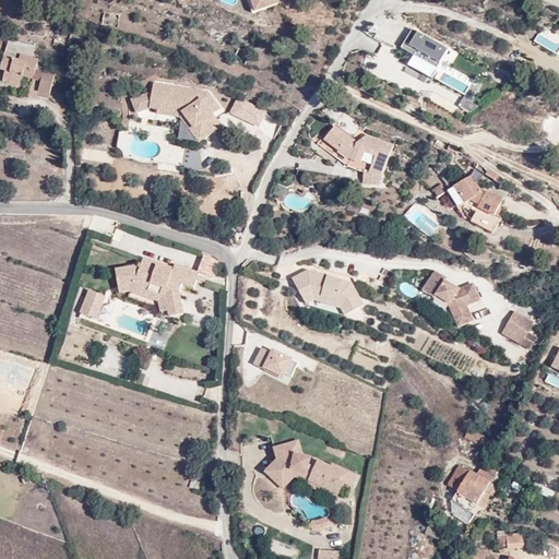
[(251,0),(257,11),(281,3),(278,0),(251,0)]
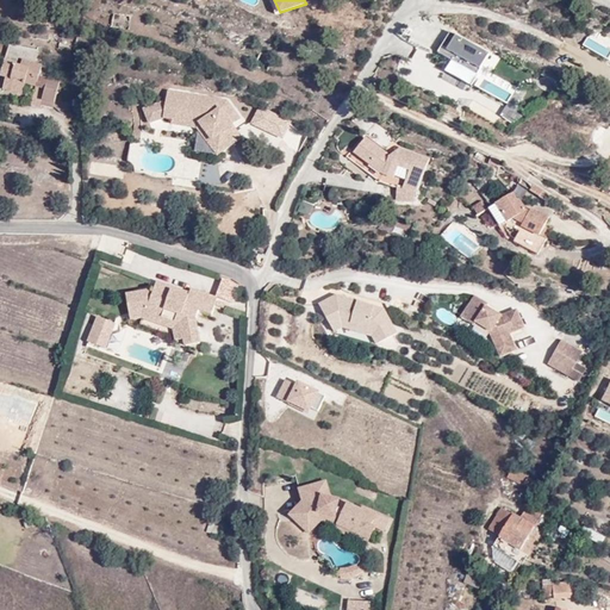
[(491,54),(452,32),(439,54),(450,60),(444,70),(473,87),(491,54)]
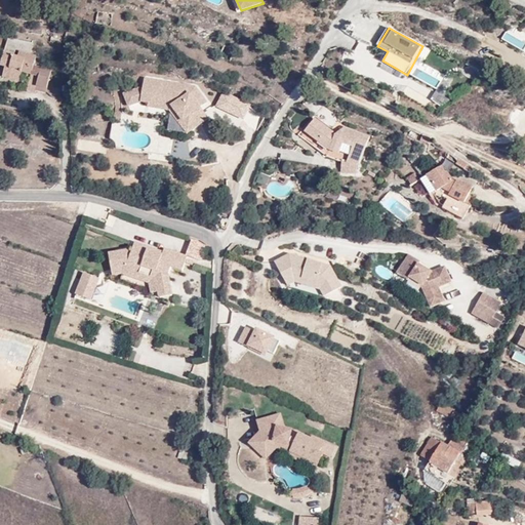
[(521,51),(524,45),(524,41),(508,29),(501,38),(521,51)]
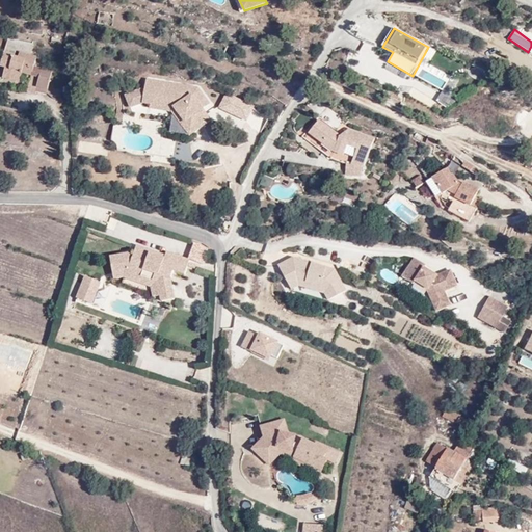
[(8,37),(2,63),(1,68),(5,69),(3,78),(20,82),(22,74),(31,76),(28,91),(36,94),(37,91),(48,94),(53,69),(43,67),(43,68),(35,65),(37,56),(31,55),(34,44),(8,37)]
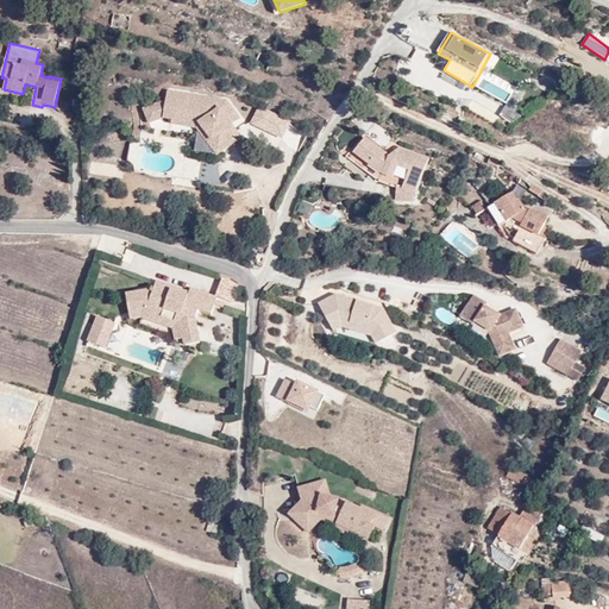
[(226,99),(174,90),(168,90),(167,98),(143,108),(149,124),(164,119),(173,120),(171,125),(198,129),(218,156),(244,138),(233,124),(240,118),(226,99)]
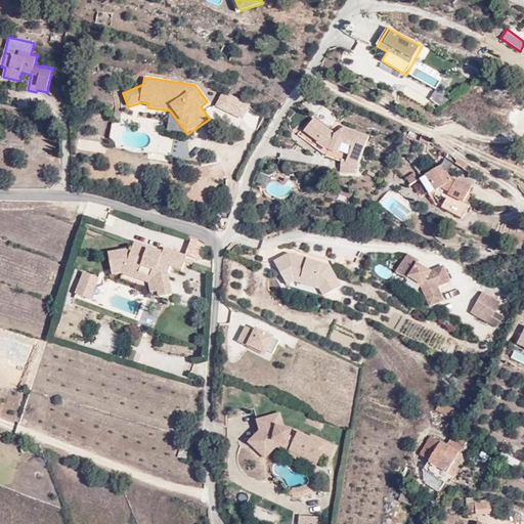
[(312,123),(303,117),(300,122),(307,128),(312,123)]
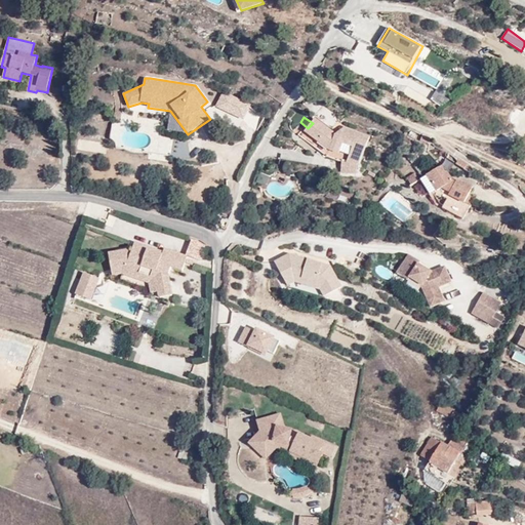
[(308,128),(305,132),(328,150),(339,154),(340,153),(350,156),(348,162),(359,166),(369,137),(345,127),(333,138),(332,132),(316,119),(313,123),(308,128)]
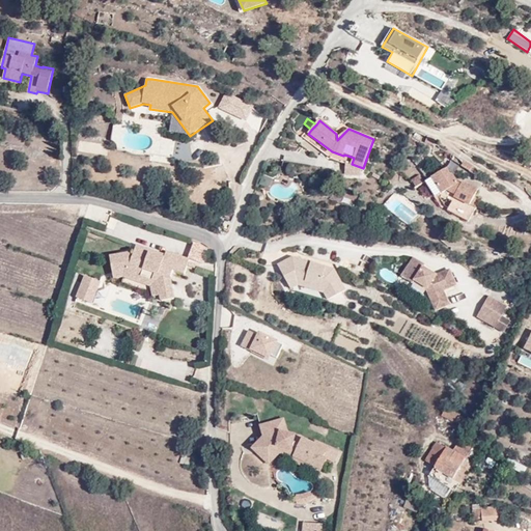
[(454,215),(470,222),(478,206),(473,202),(481,188),(469,179),(467,182),(458,170),(453,173),(450,169),(427,182),(438,201),(444,199),(454,215)]
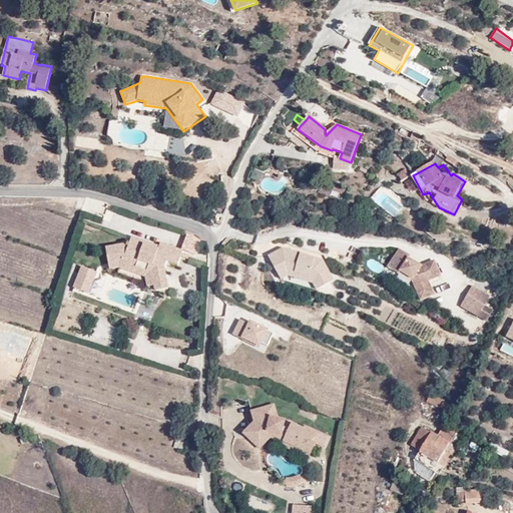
[(406,169),(399,173),(403,180),(410,176),(406,169)]
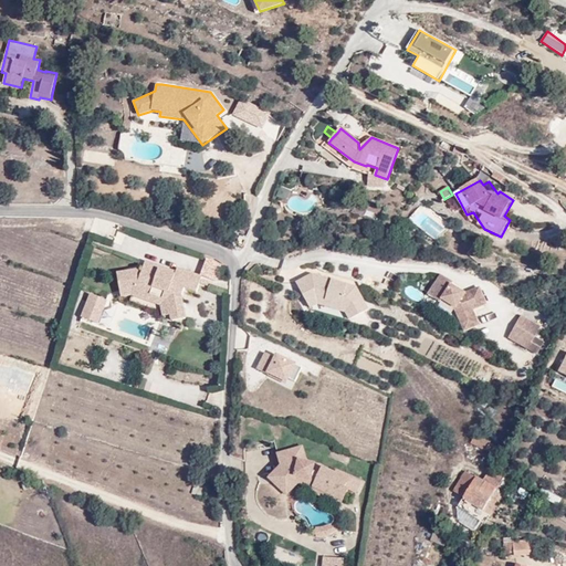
[(135,273),(115,276),(118,294),(130,292),(165,304),(167,318),(169,318),(170,325),(184,323),(179,301),(182,292),(186,293),(191,279),(176,272),(175,276),(152,268),(149,272),(143,270),(140,274),(135,273)]
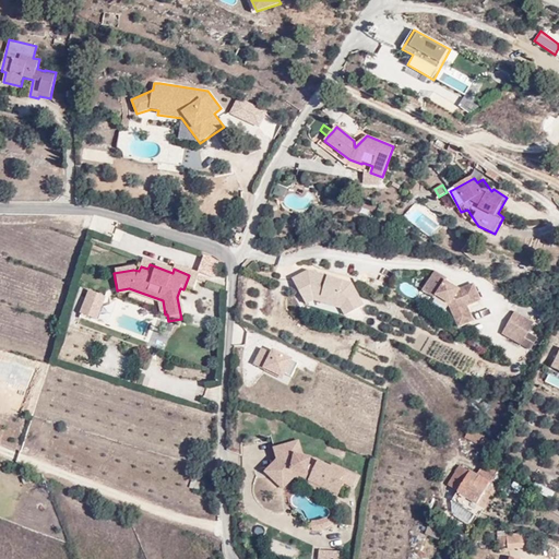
[(309,269),(293,277),(307,305),(316,300),(342,309),(346,317),(366,307),(353,282),(309,269)]
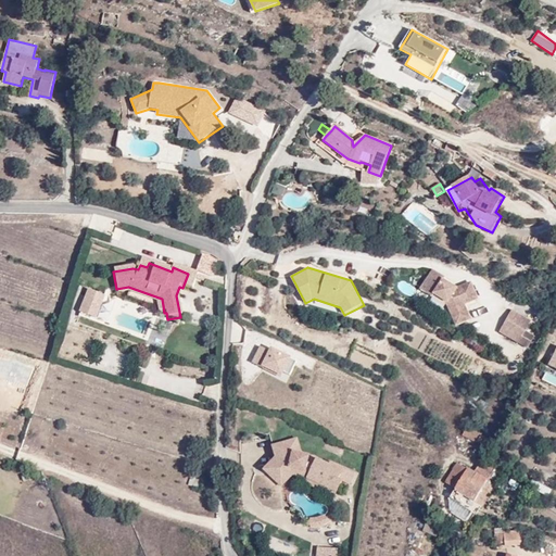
[(432,268),(421,287),(420,290),(432,298),(434,294),(446,302),(457,326),(472,319),(466,304),(479,299),(471,281),(457,287),(441,278),(443,275),(432,268)]
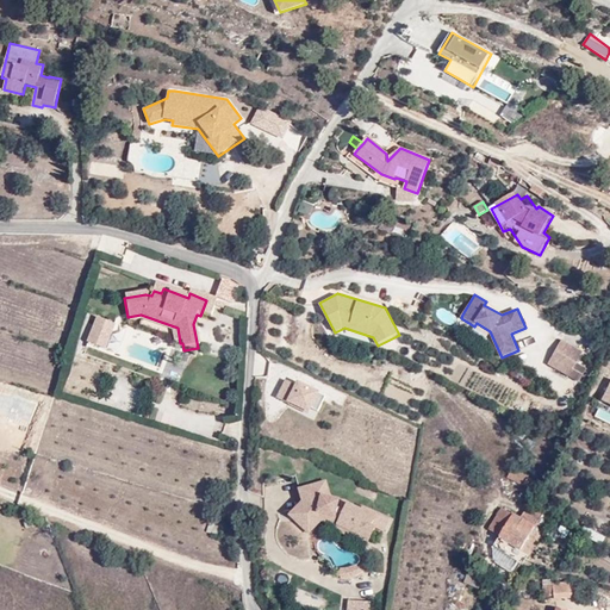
[(216,303),(206,300),(200,316),(210,319),(216,303)]
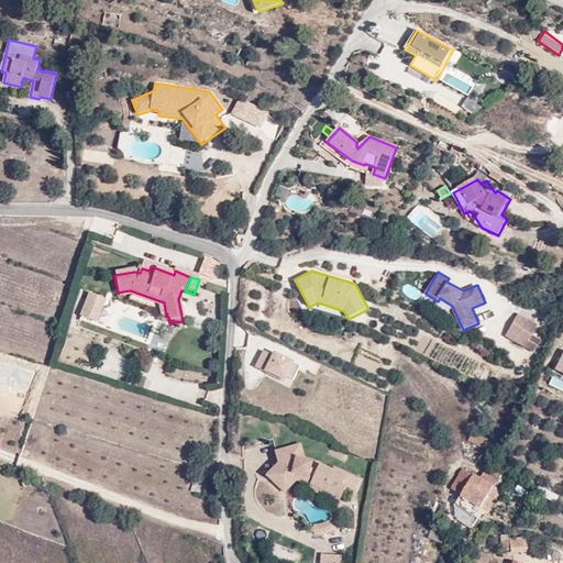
[(118,293),(119,298),(130,296),(158,307),(161,318),(166,317),(164,302),(130,290),(118,293)]
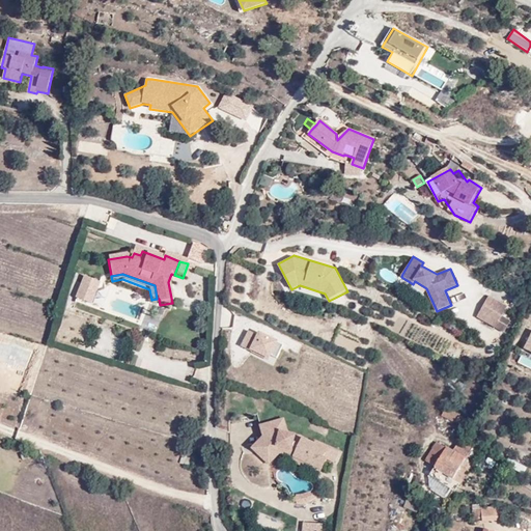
[(76,299),(90,304),(99,282),(84,277),(76,299)]
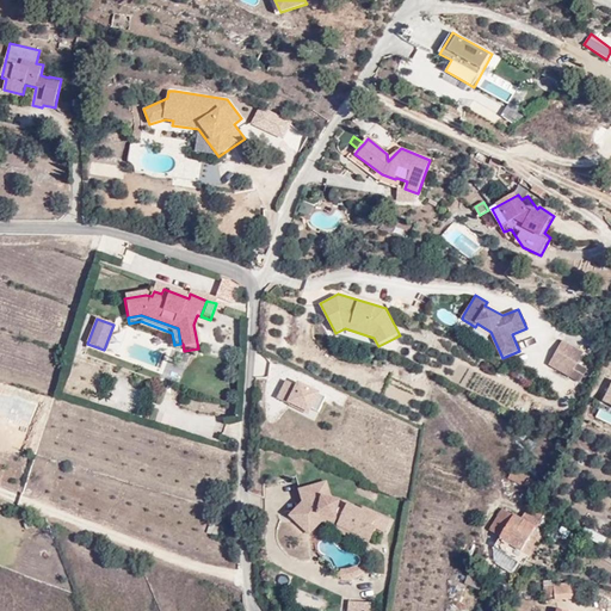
[(586,368),(557,352),(549,365),(579,382),(586,368)]
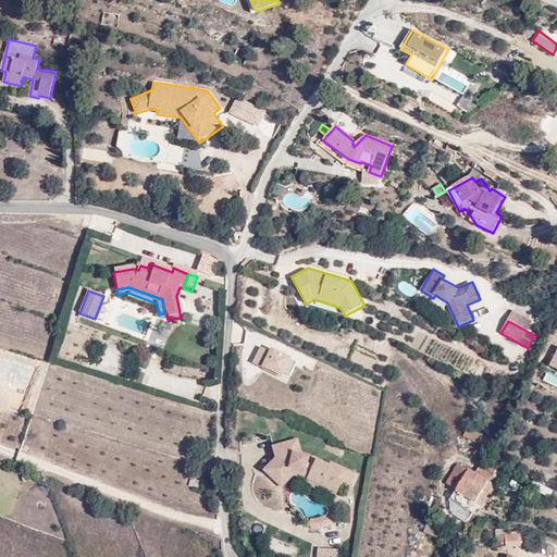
[(271,349),(261,345),(252,362),(283,379),(293,356),(272,347),(271,349)]
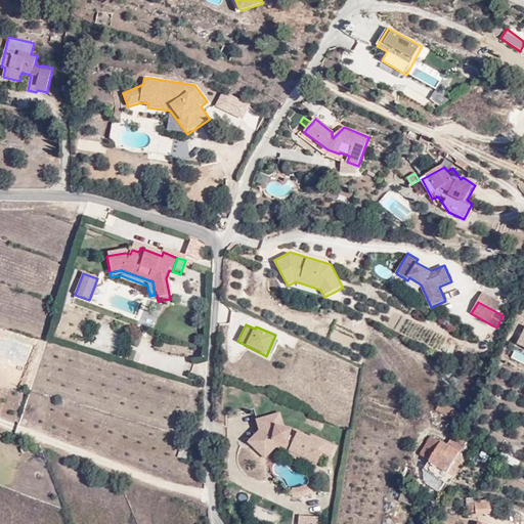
[(453,407),(443,401),(440,400),(435,409),(448,418),(453,407)]
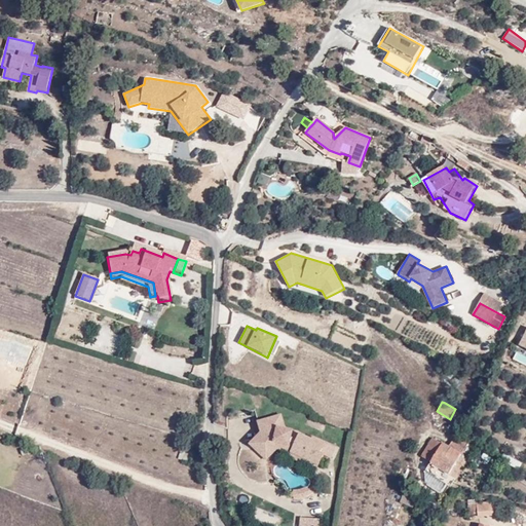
[(282,414),(262,419),(257,420),(260,431),(249,444),(267,461),(277,450),(291,453),(289,457),(317,470),(324,454),(321,452),(326,442),(312,436),(311,438),(286,428),(282,414)]
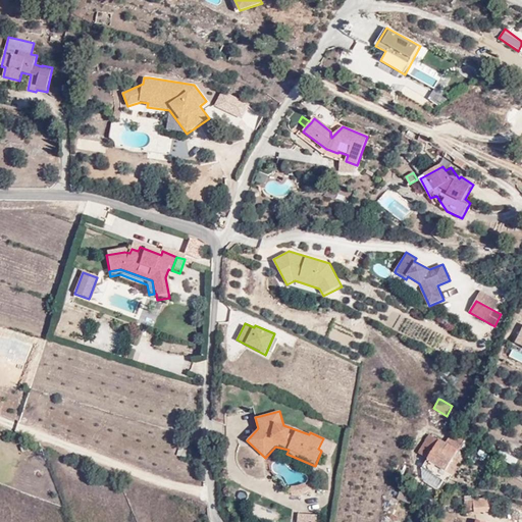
[(464,438),(453,432),(446,444),(439,438),(438,439),(428,434),(418,453),(428,459),(427,460),(452,475),(465,454),(458,450),(464,438)]
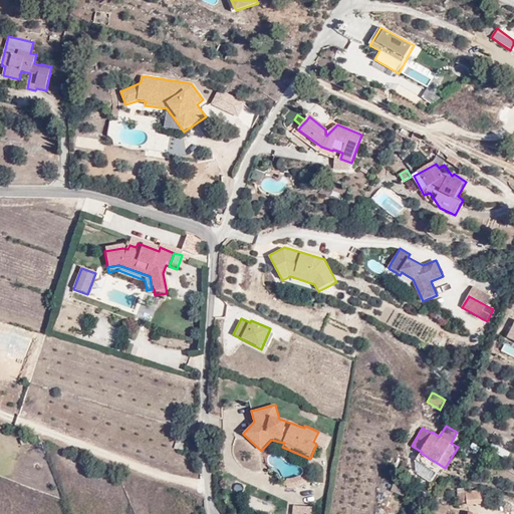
[(492,444),(489,451),(506,459),(509,452),(492,444)]
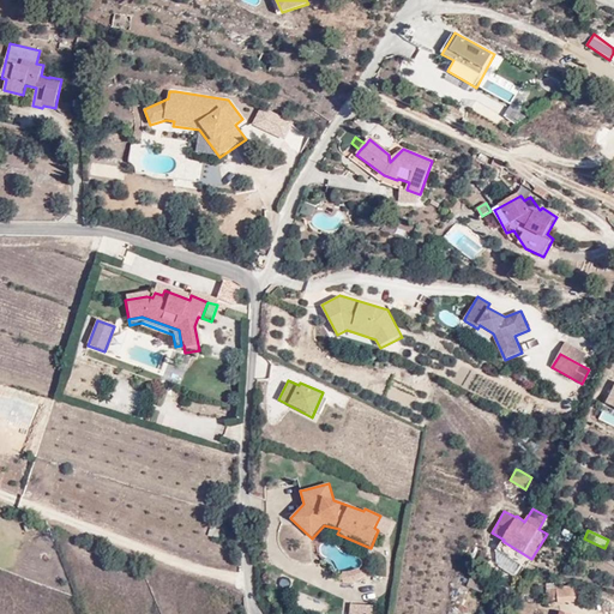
[(464,558),(479,565),(486,552),(474,545),(464,558)]
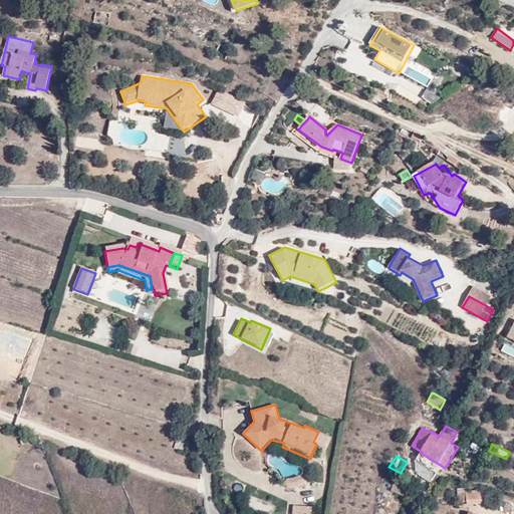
[(480,490),(468,491),(466,491),(466,495),(457,495),(458,502),(467,501),(467,505),(481,504),(480,490)]
